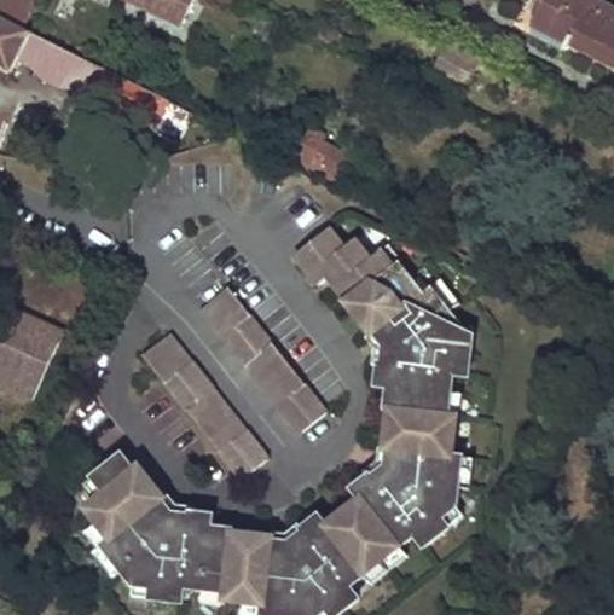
[(0,16),(19,25),(32,0),(0,0),(0,16)]
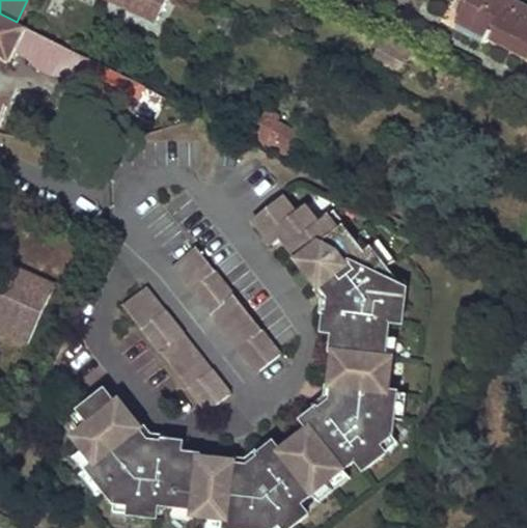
[(109,0),(151,20),(161,0),(109,0)]
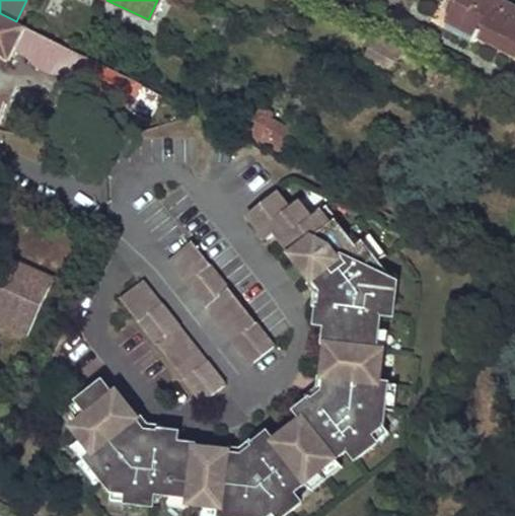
[(514,8),(498,0),(454,0),(441,27),(468,41),(470,39),(472,40),(475,34),(513,53),(514,48),(514,8)]
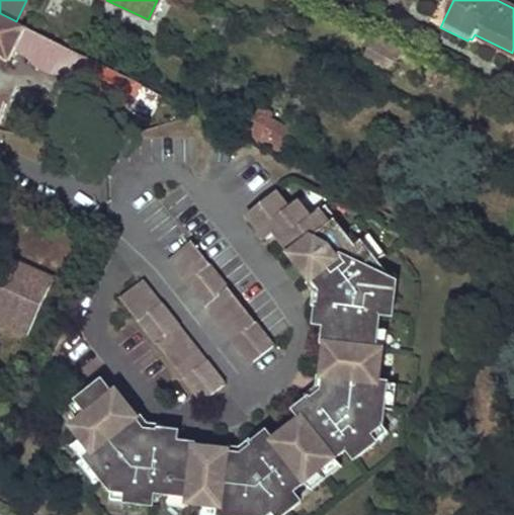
[(0,56),(5,59),(11,49),(22,25),(0,13),(0,56)]
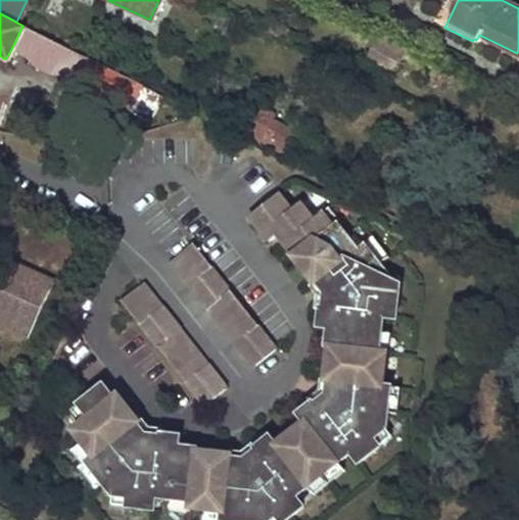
[(270,19),(266,30),(276,35),(281,25),(270,19)]
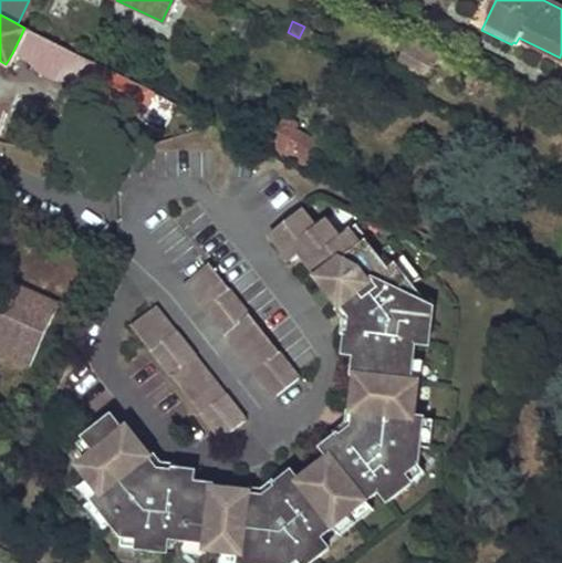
[(24,28),(12,53),(25,59),(35,72),(50,79),(64,79),(137,114),(149,90),(111,71),(24,28)]
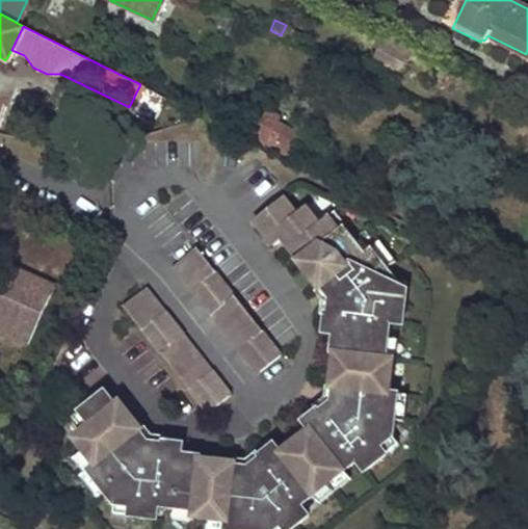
[(384,30),(371,54),(400,69),(413,45),(384,30)]
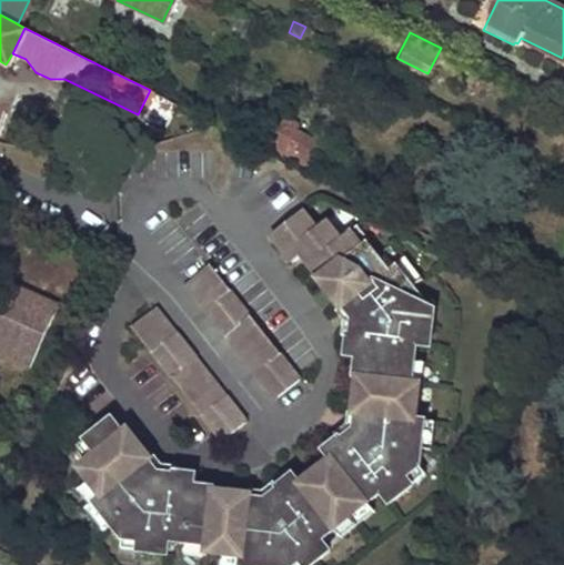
[(281,113),(265,140),(305,163),(318,142),(292,127),(295,122),(281,113)]
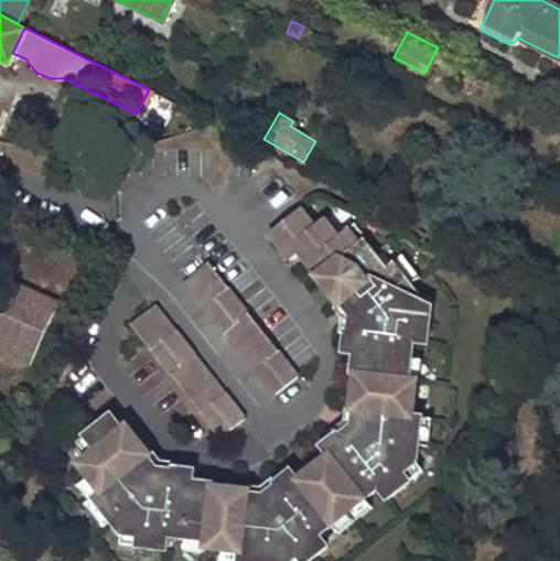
[(336,434),(334,432),(319,444),(325,453),(294,477),(288,468),(272,481),(273,483),(260,494),(245,492),(246,488),(210,485),(210,482),(190,479),(191,468),(171,466),(171,468),(152,466),(143,455),(147,453),(122,424),(119,428),(108,413),(75,440),(86,453),(75,462),(97,491),(90,497),(119,532),(136,535),(135,545),(163,548),(165,535),(203,539),(202,547),(238,551),(237,560),(244,560),(287,560),(295,556),(299,560),(304,560),(324,546),(315,535),(375,486),(383,497),(406,479),(399,472),(412,461),(419,416),(410,414),(416,378),(408,377),(413,340),(428,342),(431,305),(420,302),(421,295),(392,261),(386,267),(363,238),(356,244),(345,230),(336,238),(322,220),(312,228),(297,208),(266,233),(287,259),(297,251),(314,274),(312,276),(336,305),(338,303),(340,304),(347,315),(345,332),(343,332),(340,351),(351,353),(348,371),(352,371),(347,409),(351,409),(351,411),(350,423),(336,434)]
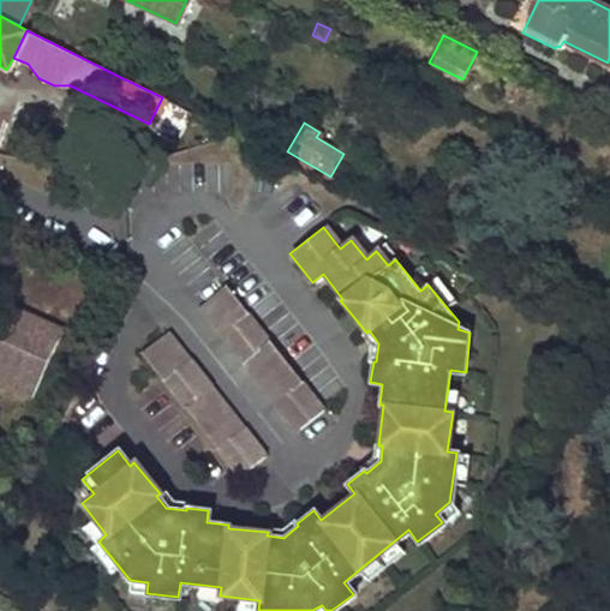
[(321,407),(222,283),(196,305),(293,429),(321,407)]
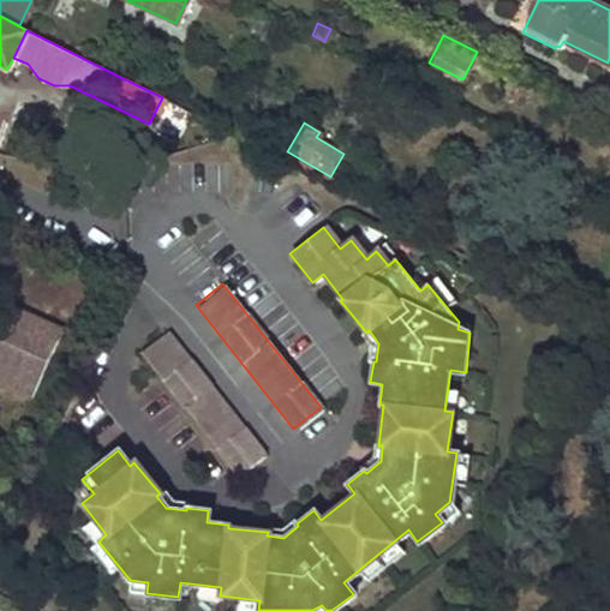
[(17,307),(3,343),(46,360),(60,324),(17,307)]
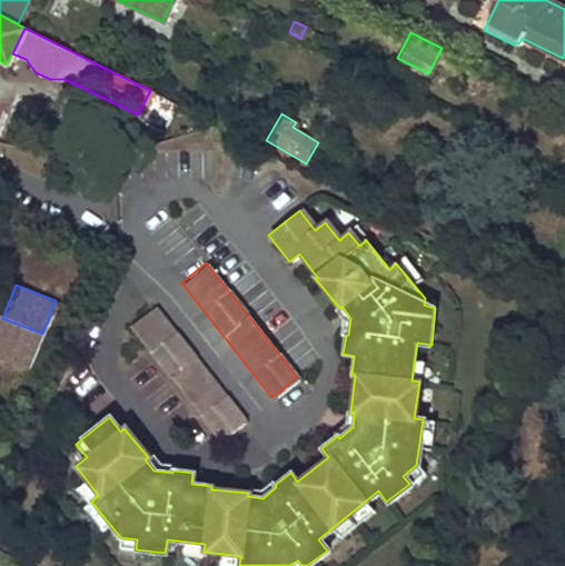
[(128,325),(218,440),(244,420),(152,305),(128,325)]
